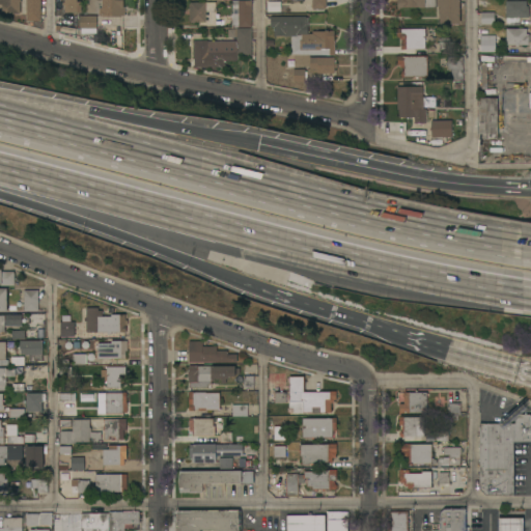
[(21,0),(21,3),(20,3),(20,15),(1,15),(1,5),(0,5),(0,0),(21,0)]
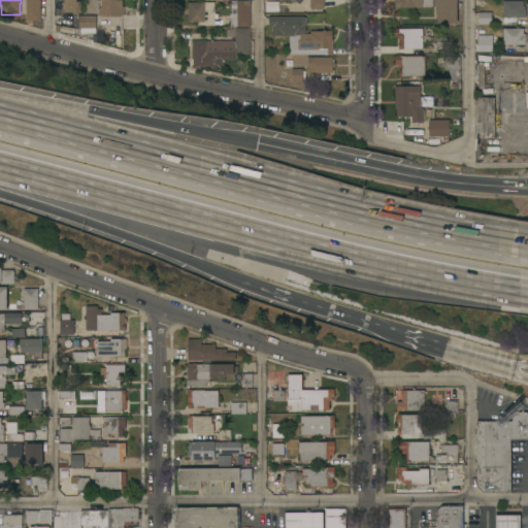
[(26,0),(40,0),(40,22),(26,22),(26,0)]
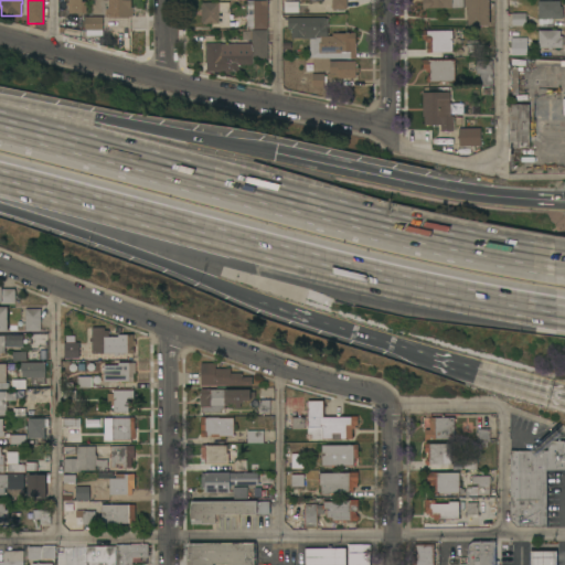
[(82,0),(82,2),(84,2),(84,9),(82,9),(82,13),(68,13),(68,7),(66,7),(66,2),(68,2),(68,0),(82,0)]
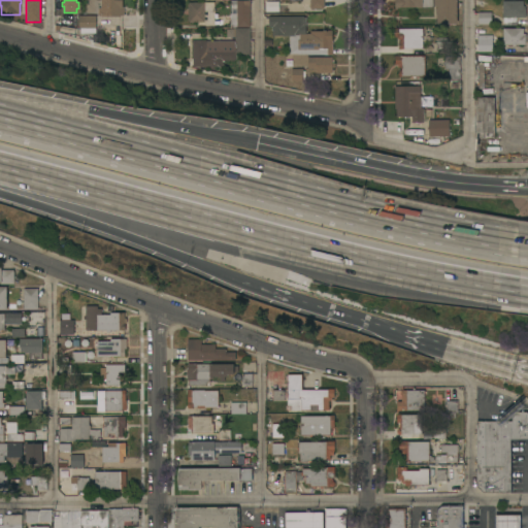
[(122,0),(123,7),(124,7),(124,15),(121,15),(121,17),(101,17),(101,15),(98,15),(98,9),(101,9),(101,0),(122,0)]
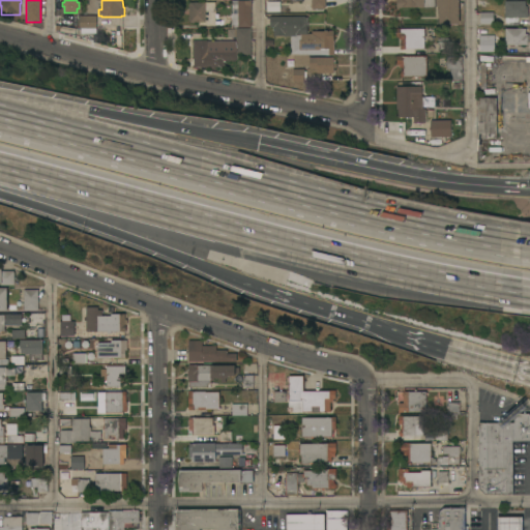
[(251,27),(231,28),(231,13),(232,13),(232,1),(237,0),(237,1),(251,1),(251,27)]
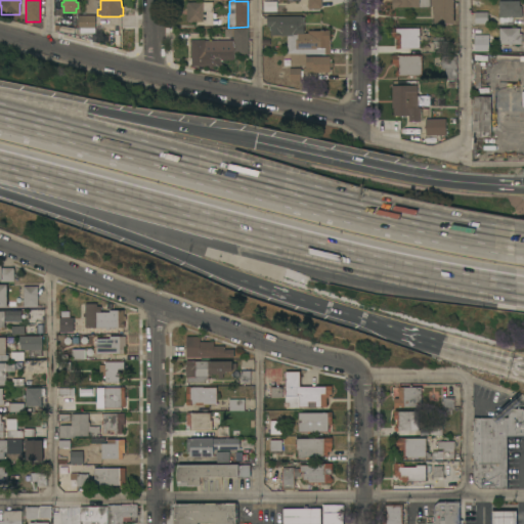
[(321,0),(321,9),(308,9),(308,0),(321,0)]
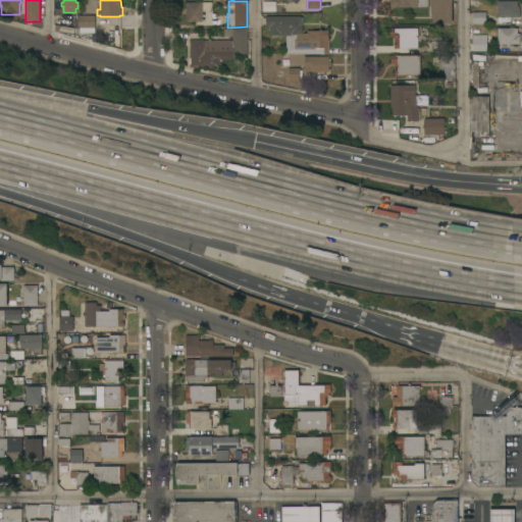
[(427,0),(427,7),(417,7),(417,8),(413,8),(413,7),(396,7),(396,8),(390,8),(390,5),(388,5),(388,1),(390,1),(390,0),(427,0)]
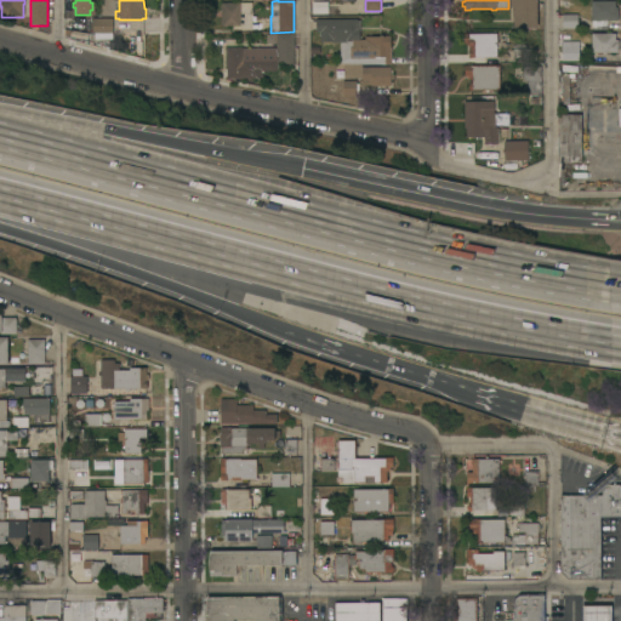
[(537,0),(537,29),(514,29),(514,9),(511,9),(511,0),(537,0)]
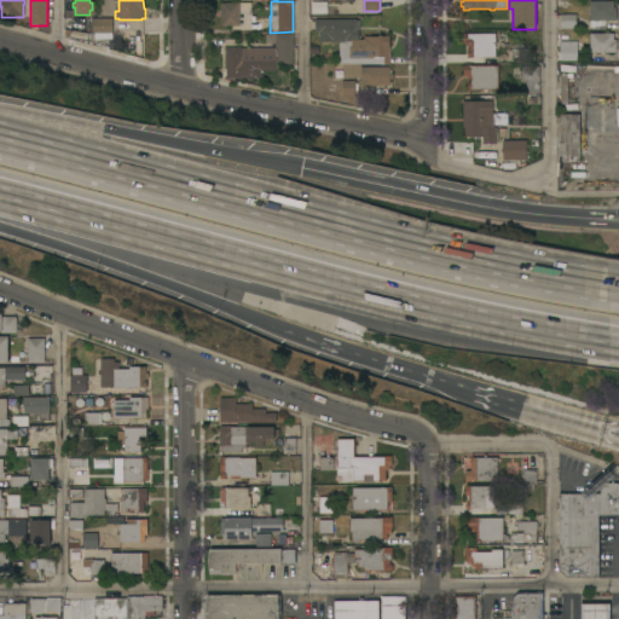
[(613,1),(613,9),(617,9),(617,21),(606,21),(606,29),(589,29),(589,1),(613,1)]
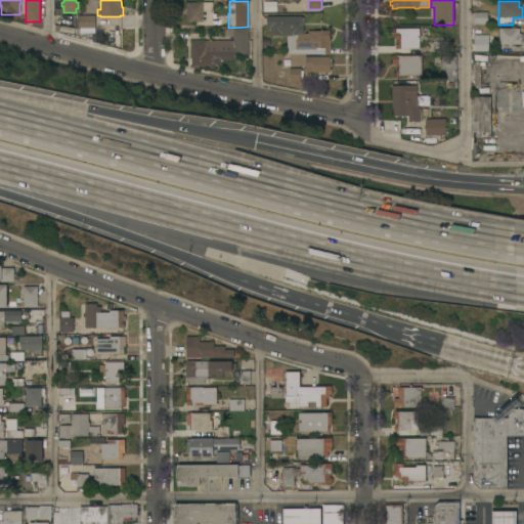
[(213,26),(197,26),(197,23),(187,23),(187,20),(186,20),(186,5),(187,5),(187,3),(213,2),(213,26)]
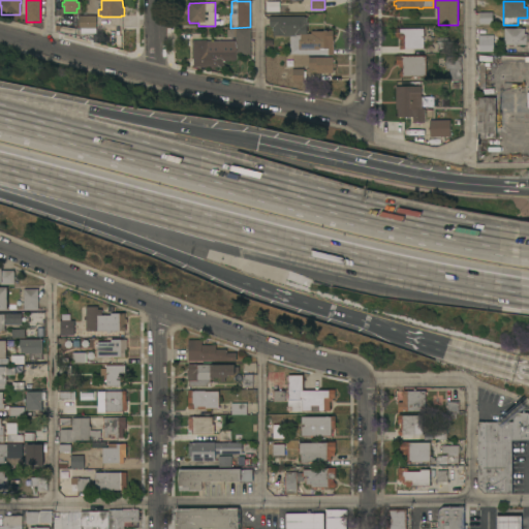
[(279,2),(279,12),(267,12),(266,2),(279,2)]
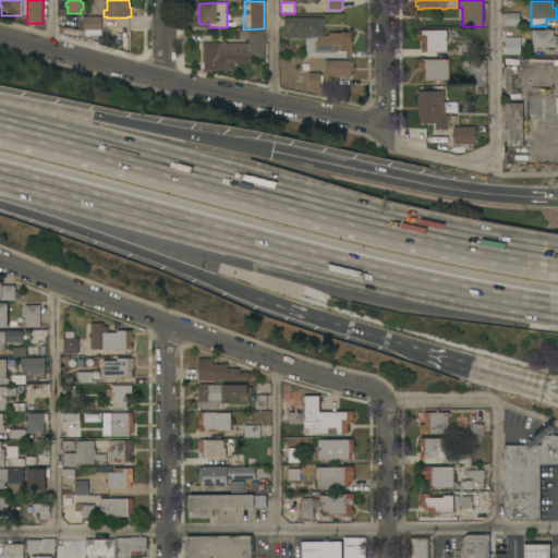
[(519,13),(519,26),(506,26),(506,13),(519,13)]
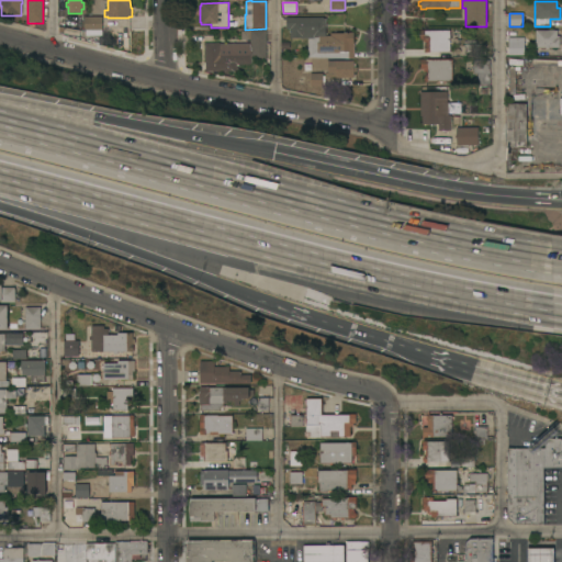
[(102,17),(102,30),(83,30),(83,18),(102,17)]
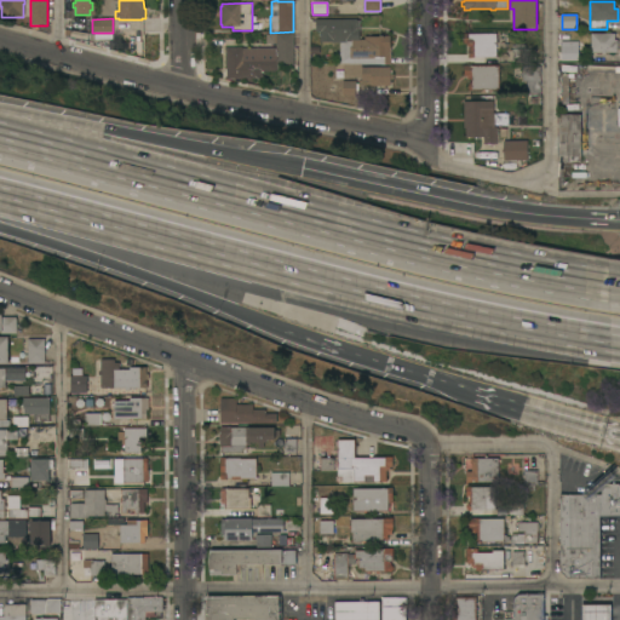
[(356,19),(356,21),(360,21),(360,30),(359,30),(359,40),(365,40),(365,38),(384,36),(390,36),(390,47),(391,47),(391,64),(350,65),(350,50),(349,50),(349,42),(320,42),(320,32),(315,32),(315,19),(356,19)]
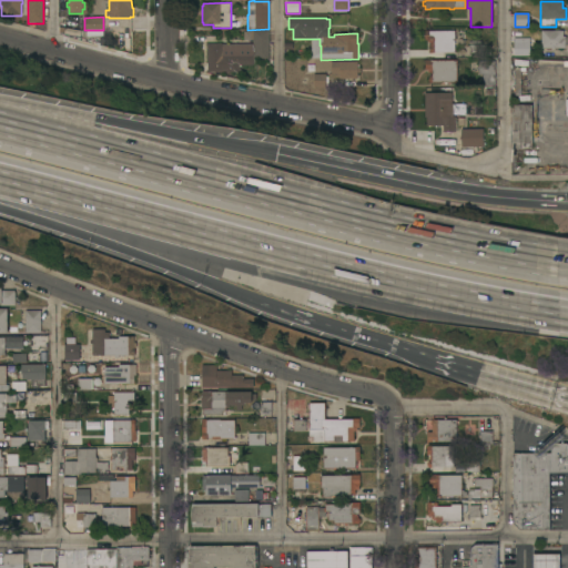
[(269,60),(253,60),(253,66),(241,66),(241,67),(240,67),(240,72),(230,72),(230,74),(226,74),(226,72),(208,72),(208,43),(223,43),(223,44),(253,44),(253,40),(245,40),(245,32),(253,31),(269,31),(269,60)]
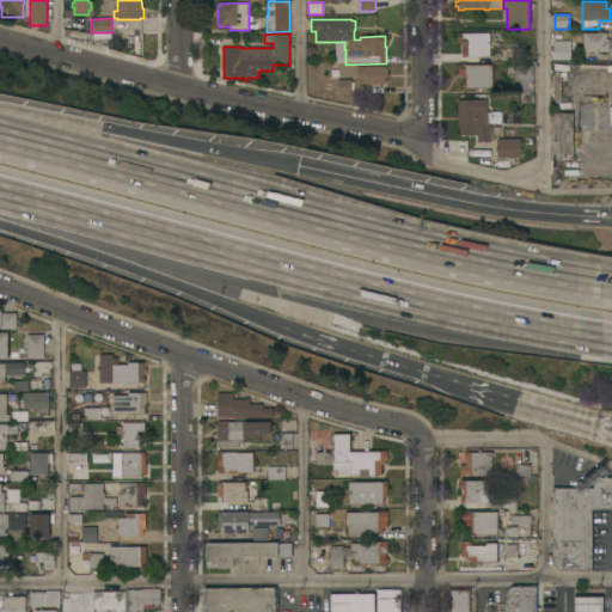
[(490,57),(465,57),(465,56),(463,56),(463,50),(464,50),(464,47),(463,47),(461,46),(460,46),(460,43),(458,43),(458,34),(463,34),(490,34),(490,57)]
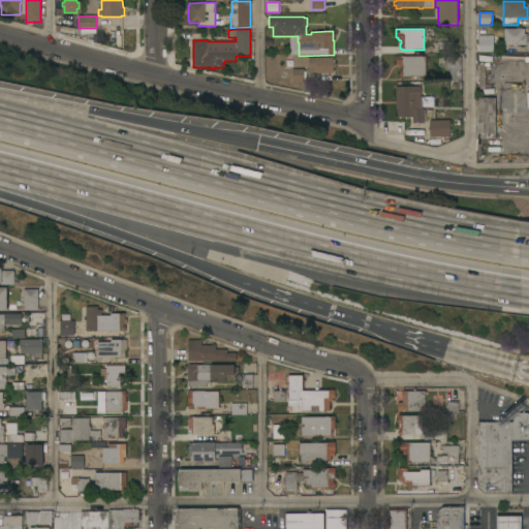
[(524,29),(524,34),(527,34),(527,44),(517,44),(517,47),(514,47),(514,44),(506,45),(506,43),(504,43),(504,29),(524,29)]
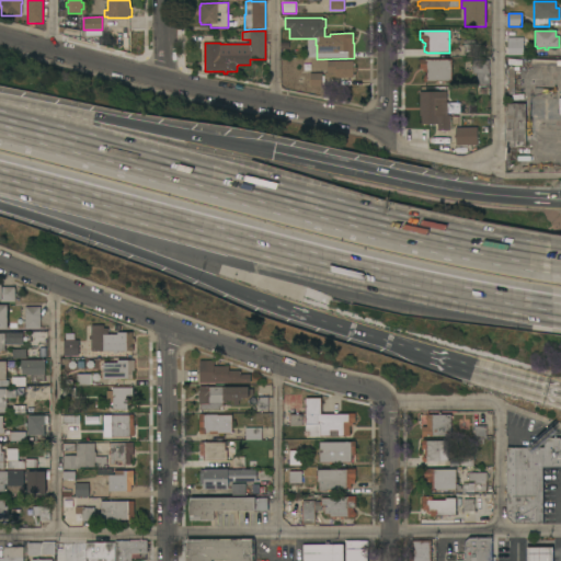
[(523,38),(523,55),(518,55),(508,55),(508,38),(523,38)]
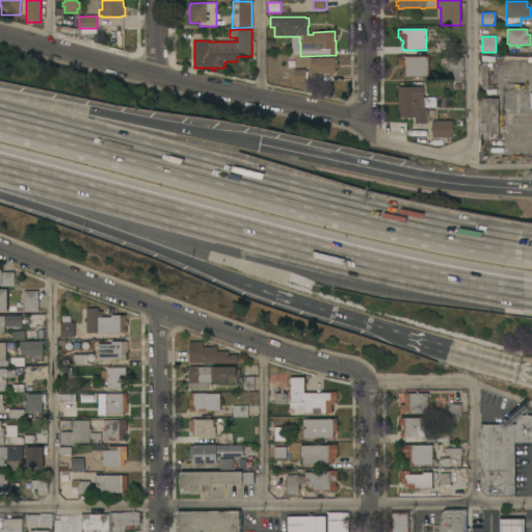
[(440,43),(451,43),(459,43),(459,52),(451,52),(451,54),(440,54),(440,43)]
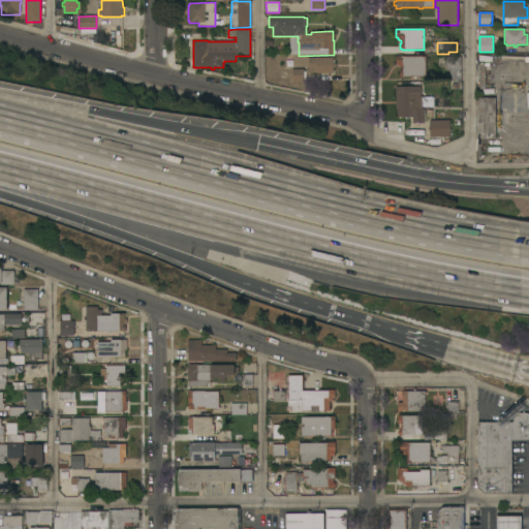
[(396,76),(396,56),(402,56),(402,57),(426,57),(426,76),(396,76)]
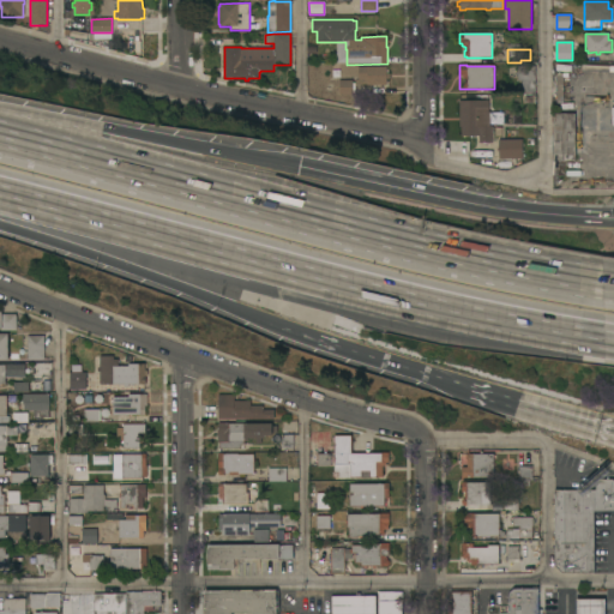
[(386,66),(386,70),(387,70),(387,73),(390,73),(390,79),(386,79),(386,82),(389,82),(389,86),(383,86),(383,85),(380,85),(380,86),(377,86),(377,85),(375,85),(375,88),(373,88),(373,85),(367,85),(367,80),(359,80),(359,67),(386,66)]
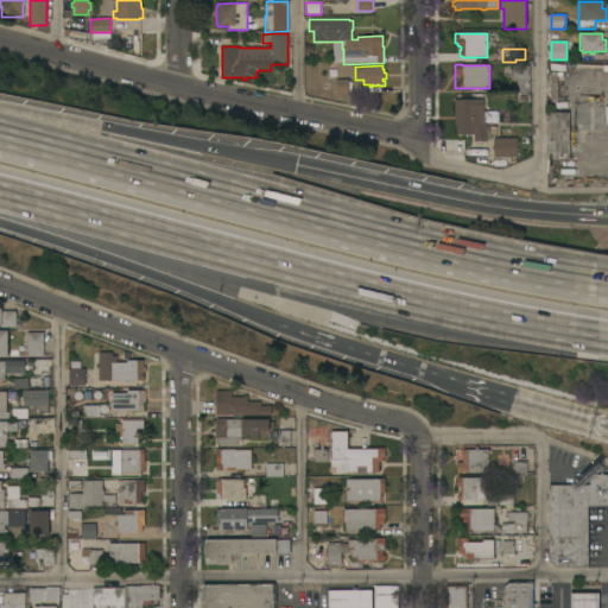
[(530,65),(530,93),(517,94),(517,80),(512,80),(512,65),(530,65)]
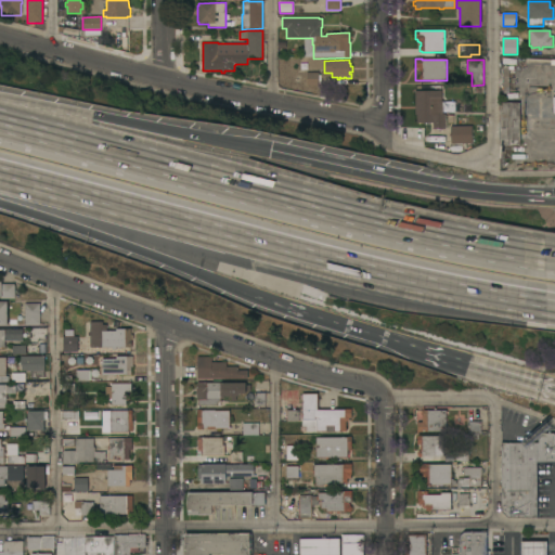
[(514,60),(519,60),(525,60),(525,76),(530,76),(530,87),(514,87),(514,60)]
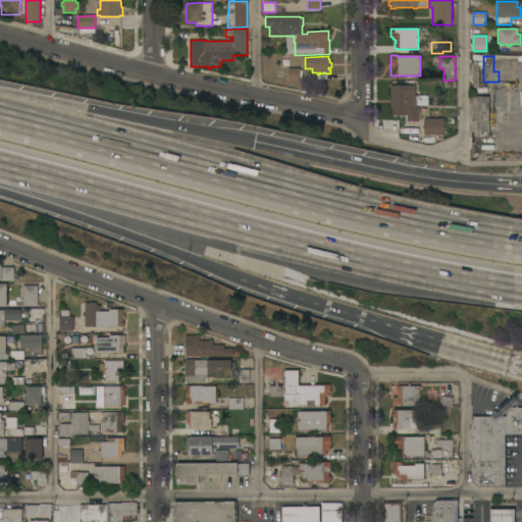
[(300,68),(300,81),(288,81),(288,68),(300,68)]
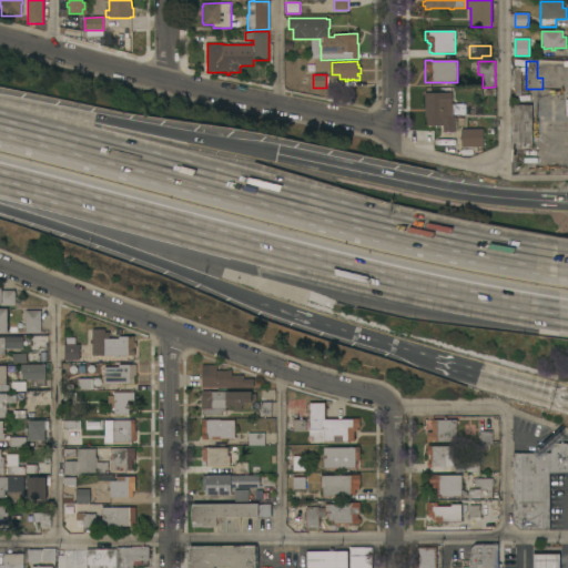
[(425,93),(452,93),(452,103),(453,103),(453,117),(456,117),(456,132),(443,132),(443,125),(426,125),(426,118),(425,118),(425,93)]
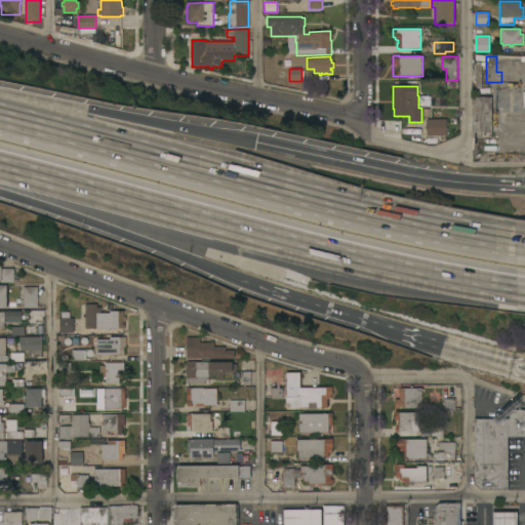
[(491,137),(472,137),(472,97),(491,97),(491,137)]
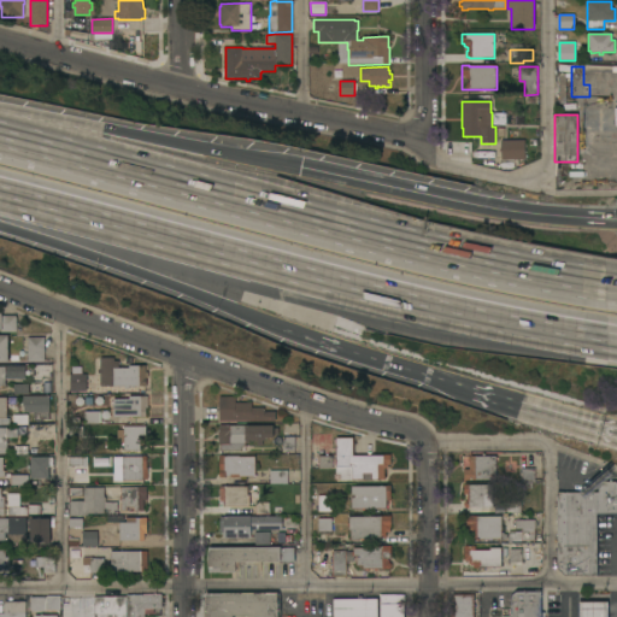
[(524,140),(524,159),(501,160),(501,141),(524,140)]
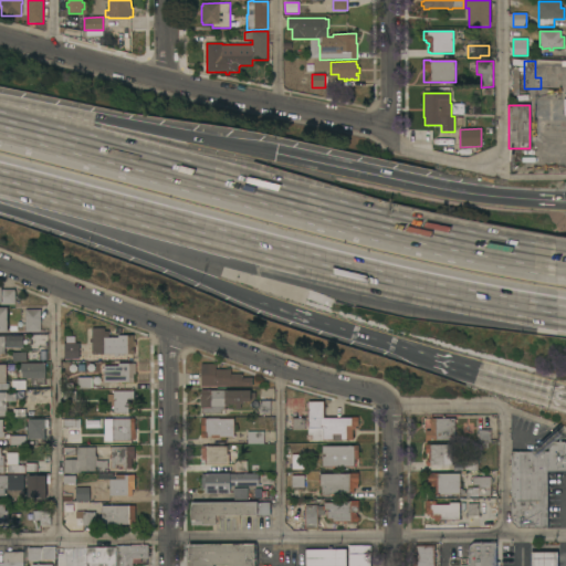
[(16,305),(0,305),(0,287),(1,287),(1,290),(14,290),(14,292),(16,291),(16,305)]
